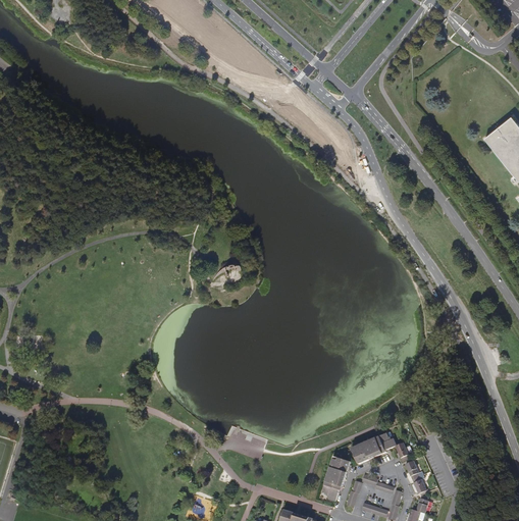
[(518,126),(511,116),(483,138),(517,181),(518,179),(518,194),(516,197),(518,201),(518,126)]
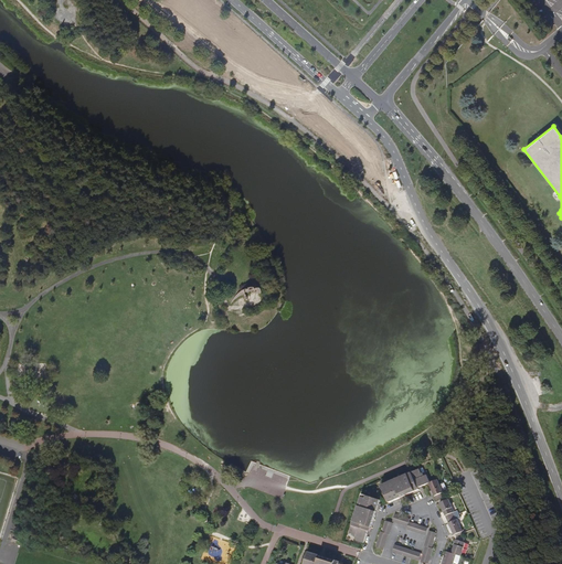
[(415,487),(426,482),(427,481),(424,474),(421,475),(420,472),(420,471),(417,472),(416,468),(398,477),(405,493),(416,489),(415,487)]
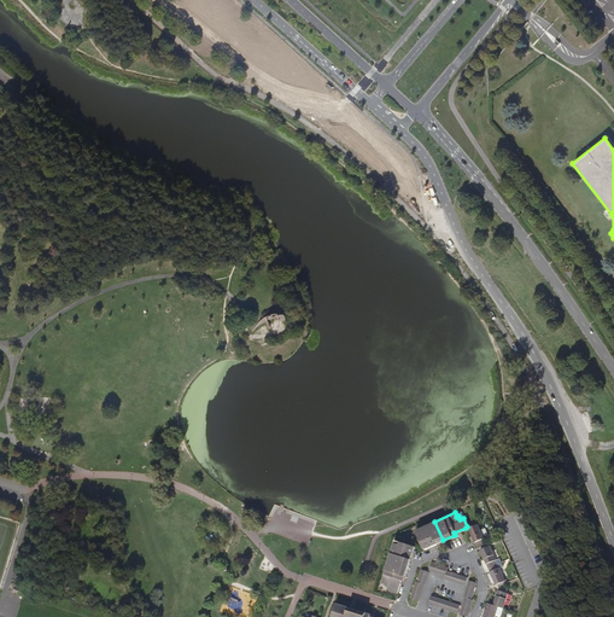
[(421,548),(443,540),(434,522),(414,530),(421,548)]
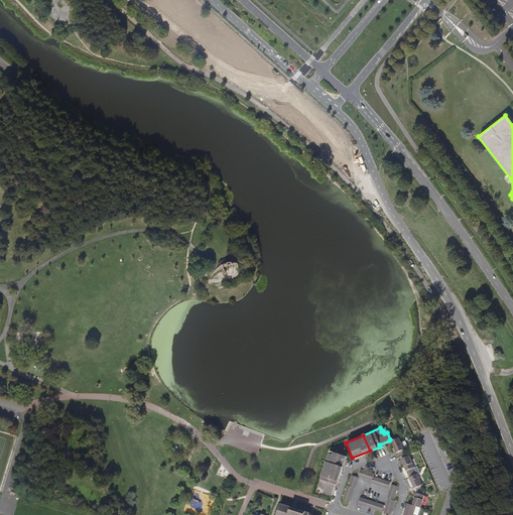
[(397,436),(390,439),(389,440),(395,455),(402,453),(401,448),(402,448),(402,447),(399,441),(397,436)]
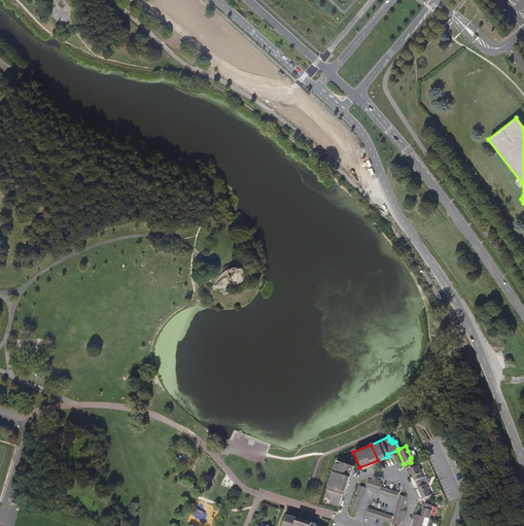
[(336,459),(329,478),(346,484),(352,465),(336,459)]
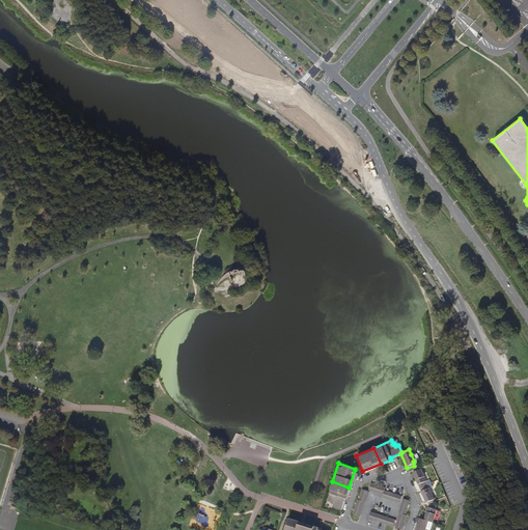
[(411,471),(417,486),(429,481),(428,478),(424,480),(419,468),(411,471)]
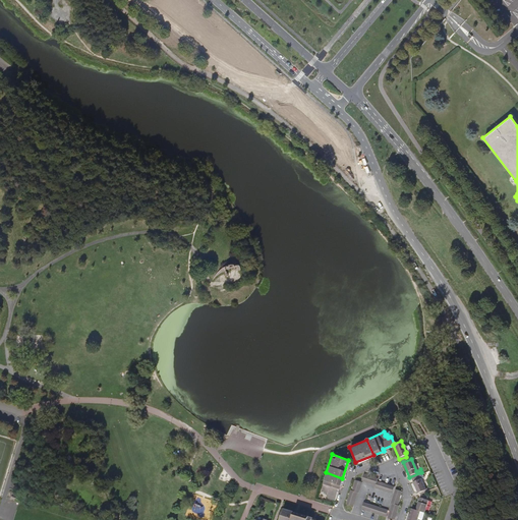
[(338,488),(342,478),(326,472),(320,490),(324,493),(324,494),(327,495),(326,497),(333,500),(337,488),(338,488)]
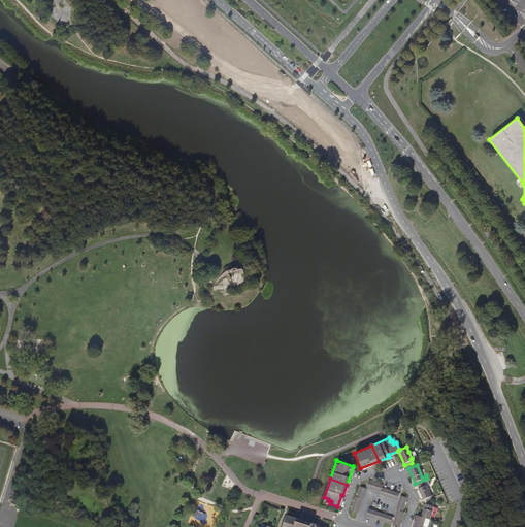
[(364,486),(378,490),(380,486),(380,484),(373,482),(366,479),(364,486)]
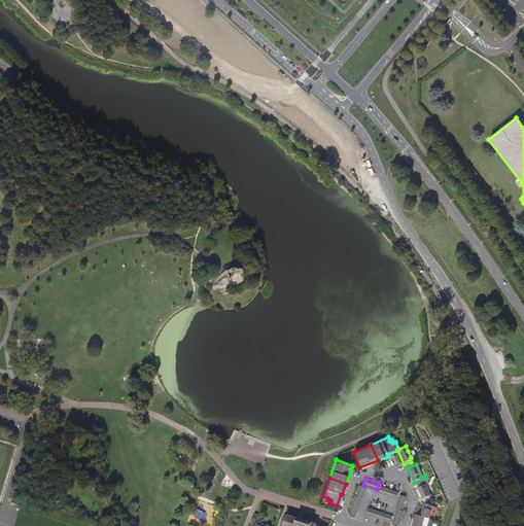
[(428,481),(426,478),(414,483),(420,498),(429,494),(424,483),(428,481)]
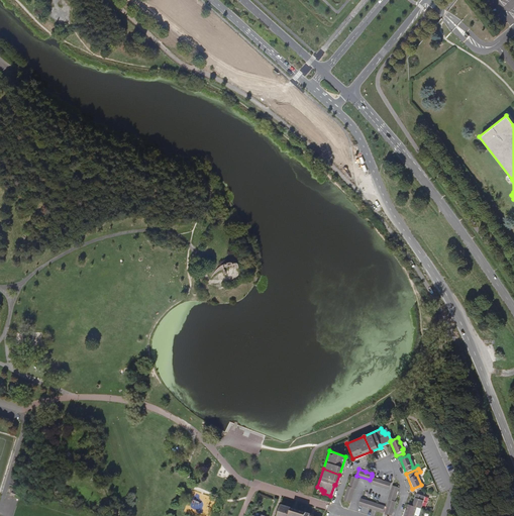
[(350,476),(346,486),(352,488),(353,488),(356,478),(350,476)]
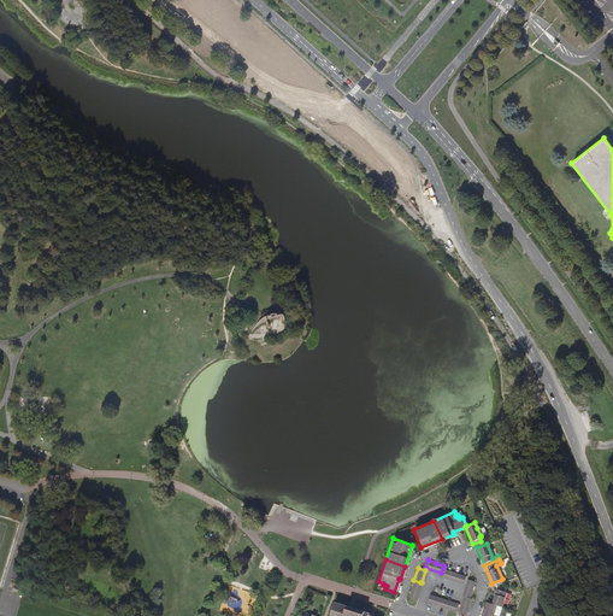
[(464,575),(443,568),(441,573),(441,576),(460,584),(464,575)]
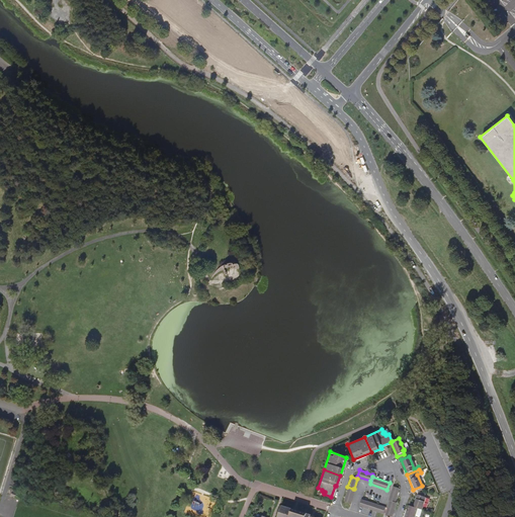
[(348,502),(353,489),(347,487),(346,486),(342,500),(348,502)]
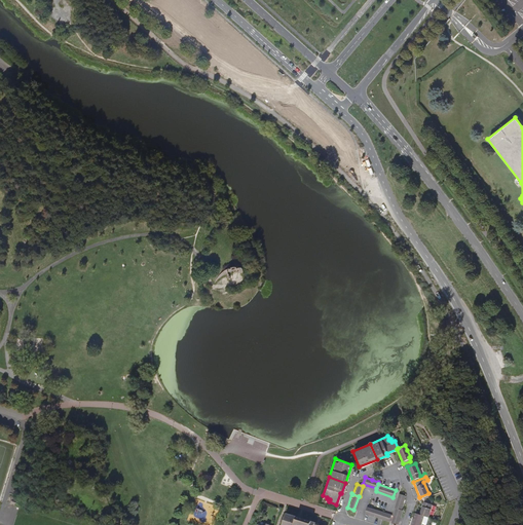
[(399,510),(402,501),(404,495),(397,493),(391,507),(394,508),(399,510)]
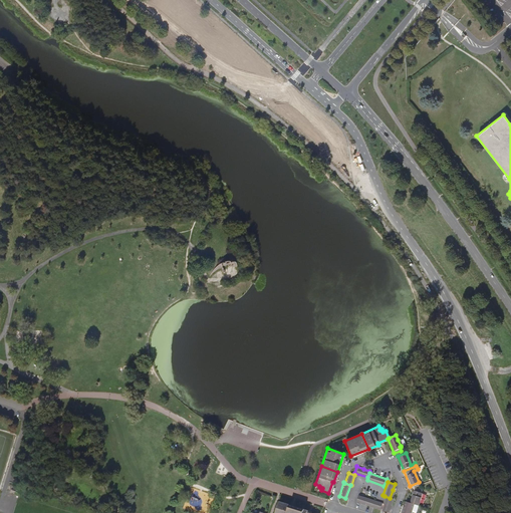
[(414,486),(409,502),(413,503),(417,504),(421,492),(420,492),(421,488),(414,486)]
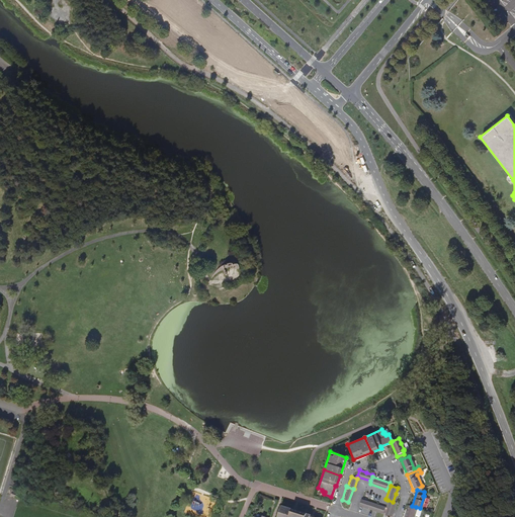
[(357,505),(375,511),(380,513),(382,506),(359,498),(357,505)]
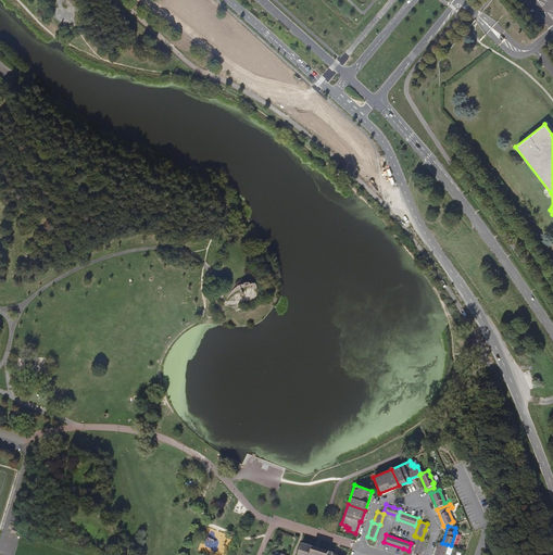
[(411,551),(418,553),(420,546),(423,539),(422,539),(416,537),(411,551)]
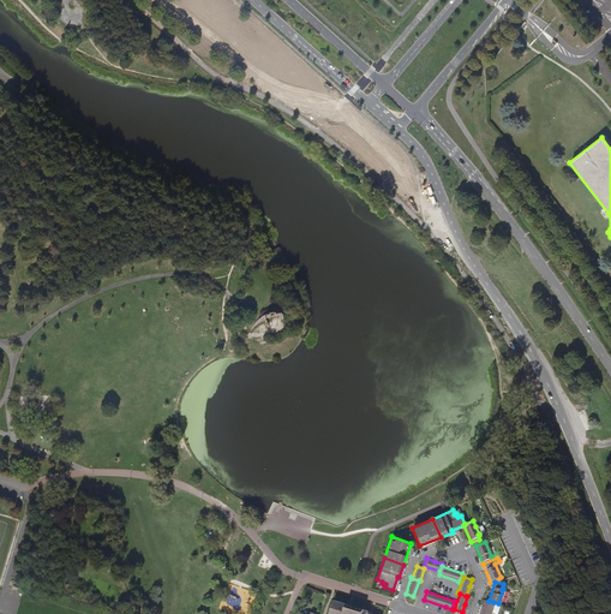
[(366,612),(367,609),(354,606),(333,598),(331,601),(327,613),(372,613),(370,613),(366,612)]
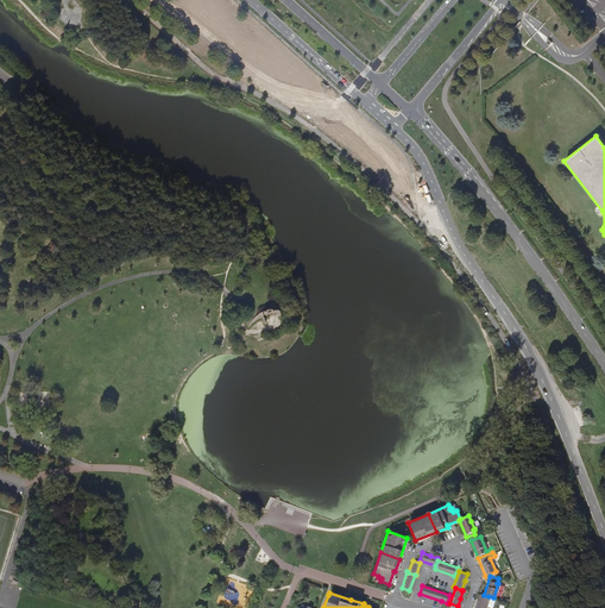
[(484,607),(485,606),(489,596),(484,595),(479,594),(473,607),(484,607)]
